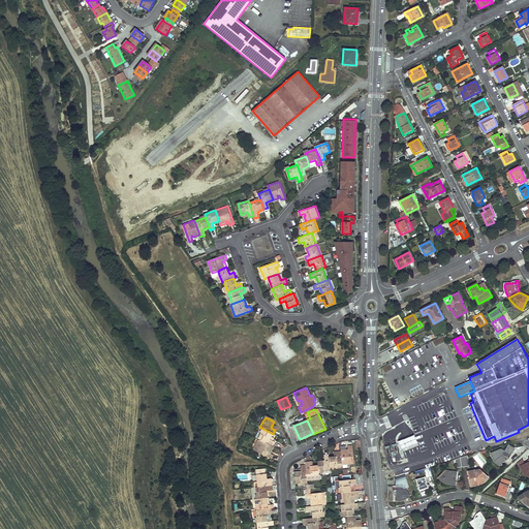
[(270,440),(273,434),(263,429),(258,439),(260,440),(273,446),(275,442),(270,440)]
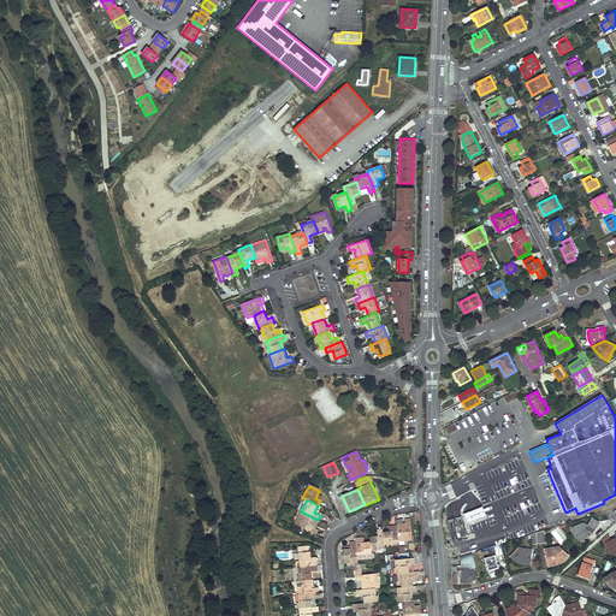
[(486,516),(483,508),(463,514),(467,523),(486,516)]
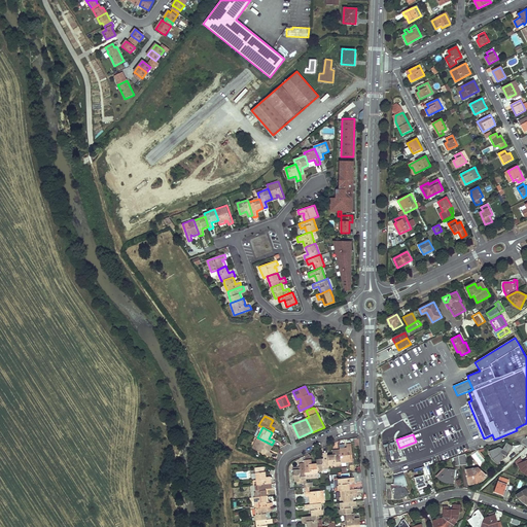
[(272,445),(259,438),(254,450),(270,458),(272,454),(270,452),(271,449),(273,446),(272,445)]
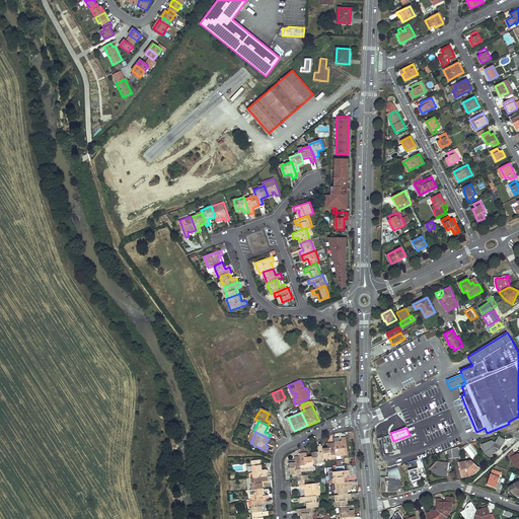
[(484,448),(485,452),(486,452),(487,454),(489,456),(491,457),(496,448),(500,450),(505,440),(499,436),(495,443),(492,441),(482,445),(483,448),(484,448)]
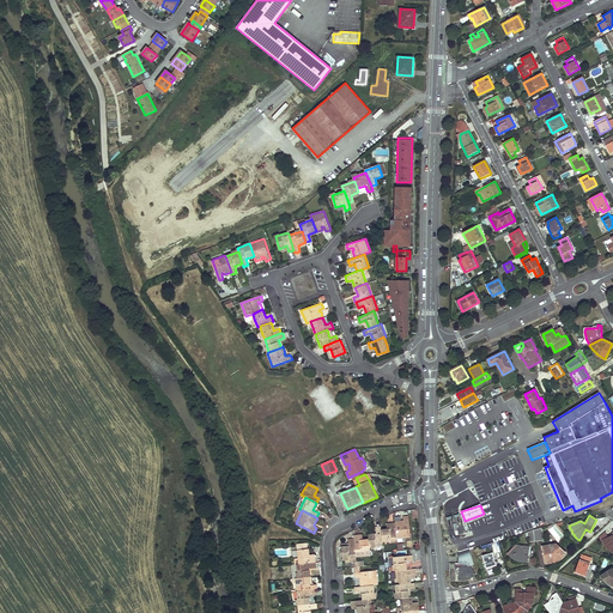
[(394,523),(396,540),(411,539),(408,517),(402,519),(404,522),(394,522),(394,523)]
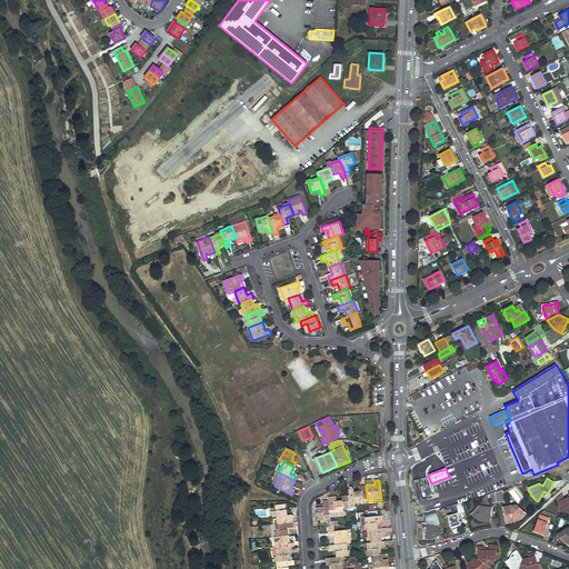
[(368,502),(368,501),(366,486),(361,487),(361,492),(359,492),(353,492),(355,503),(360,503),(368,502)]
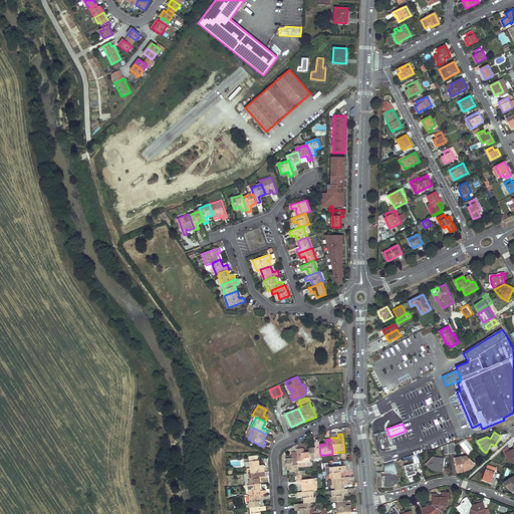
[(320,458),(320,455),(319,445),(319,443),(314,443),(315,448),(308,448),(308,453),(309,460),(320,458)]
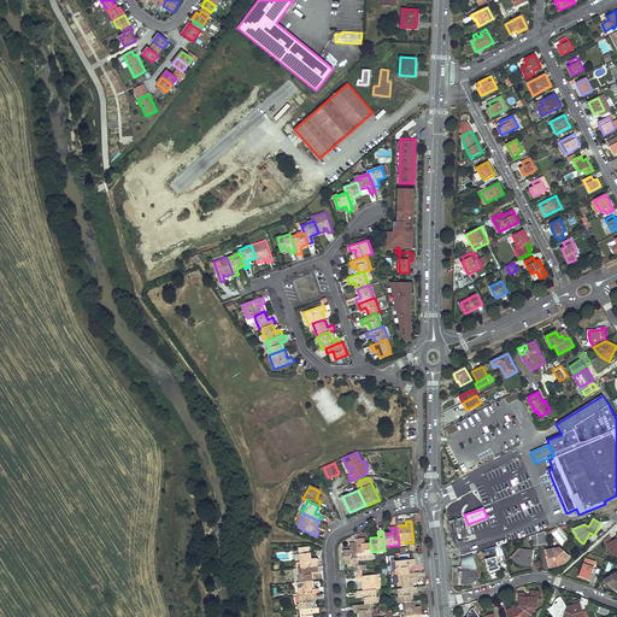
[(547,544),(545,532),(536,534),(539,545),(547,544)]
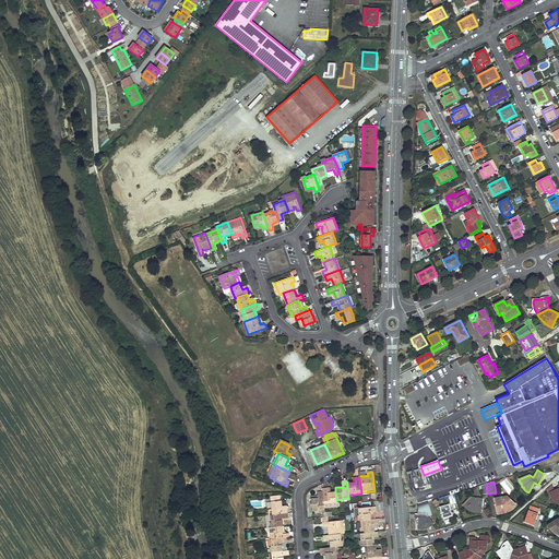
[(558,502),(558,488),(555,490),(552,485),(546,490),(548,492),(550,492),(552,497),(554,498),(556,500),(557,501),(558,502)]
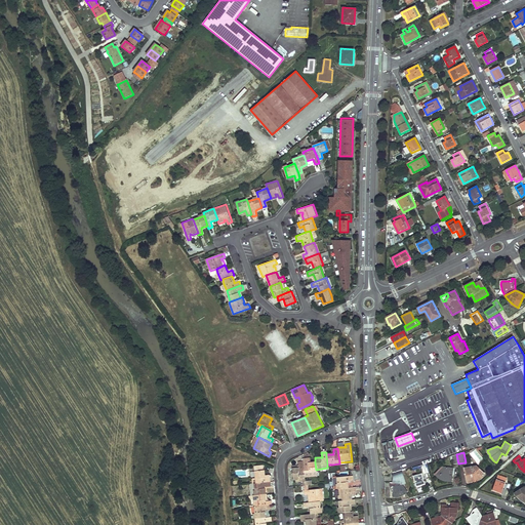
[(317,477),(316,470),(315,462),(310,462),(308,462),(308,458),(303,458),(303,461),(305,478),(317,477)]
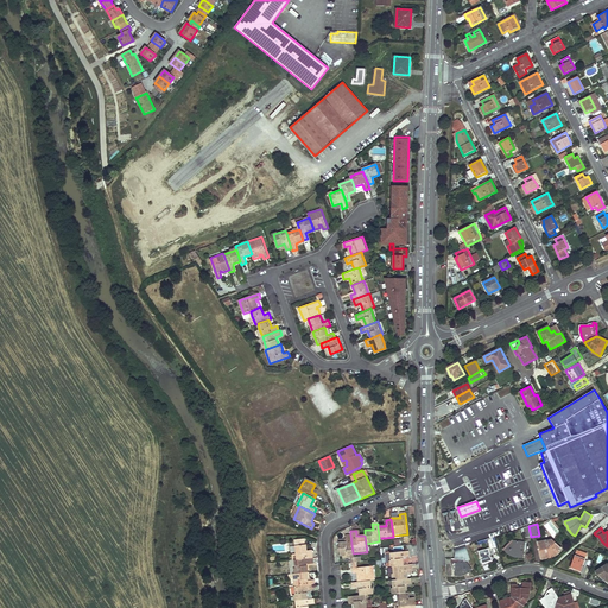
[(340,555),(353,553),(350,534),(346,536),(346,538),(346,542),(339,543),(340,555)]
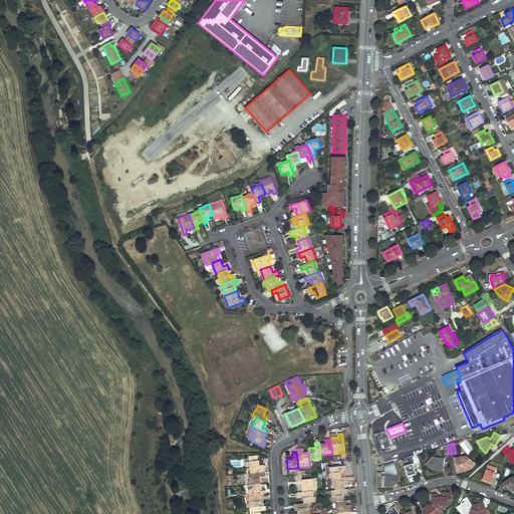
[(420,462),(418,454),(412,456),(414,464),(420,462)]
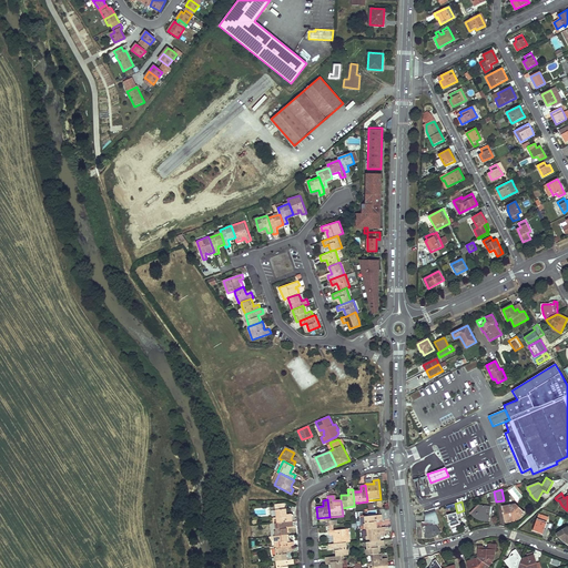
[(482,520),(489,521),(490,506),(484,506),(483,506),(478,505),(470,514),(474,516),(473,517),(477,520),(478,518),(478,519),(479,520),(480,520),(482,520)]
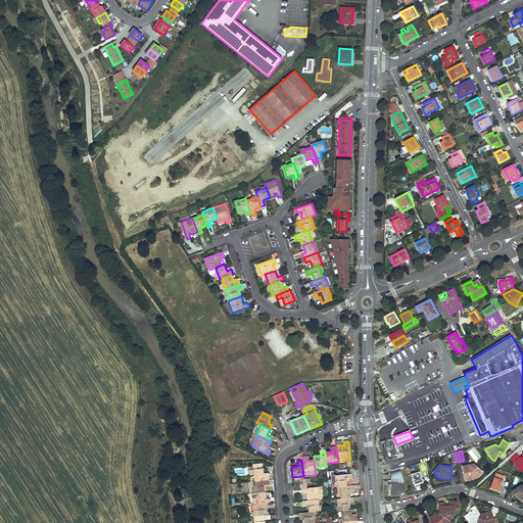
[(478,476),(480,475),(483,472),(475,465),(469,466),(463,467),(466,480),(471,479),(474,479),(475,478),(477,477),(478,476)]
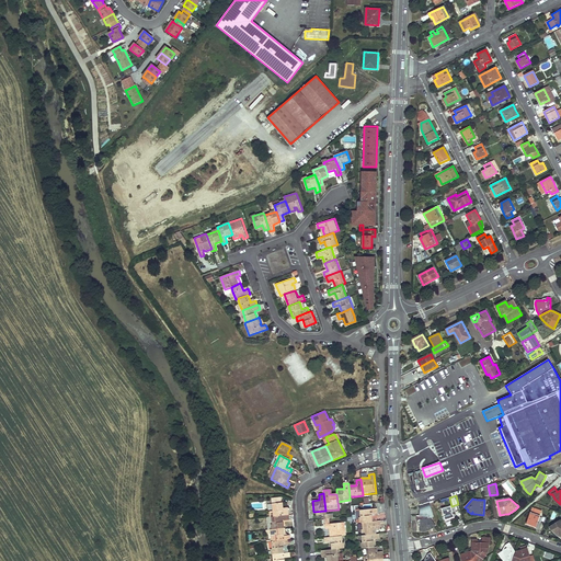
[(283,508),(283,503),(272,504),(272,510),(273,517),(288,516),(288,511),(283,511),(283,508)]
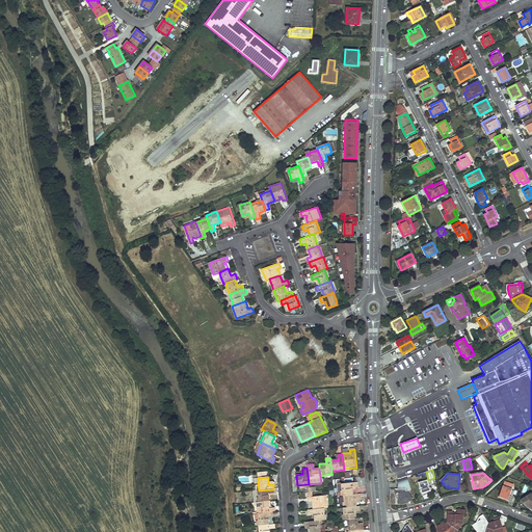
[(407,490),(407,478),(397,481),(398,484),(398,489),(395,489),(395,493),(398,493),(398,503),(401,503),(403,503),(404,503),(407,502),(409,501),(413,499),(407,490)]
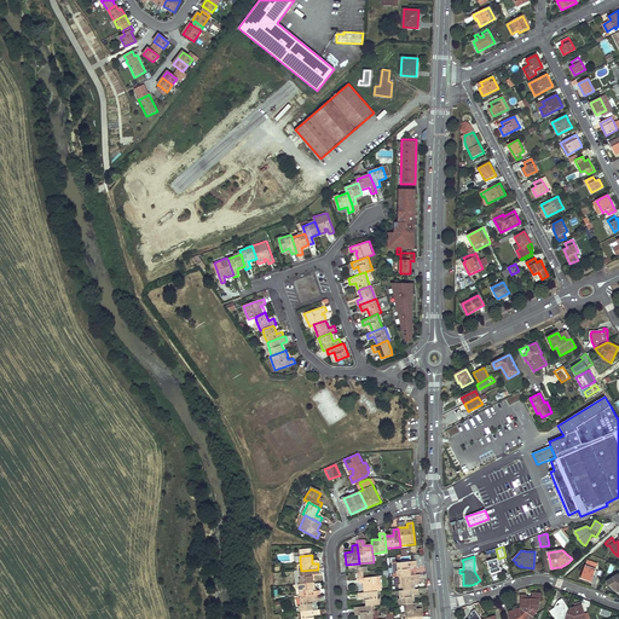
[(491,574),(501,572),(497,560),(487,562),(491,574)]
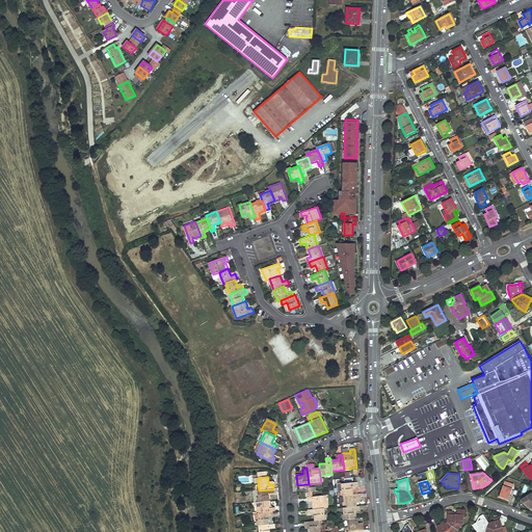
[(503,486),(499,497),(508,500),(513,484),(507,482),(506,487),(503,486)]
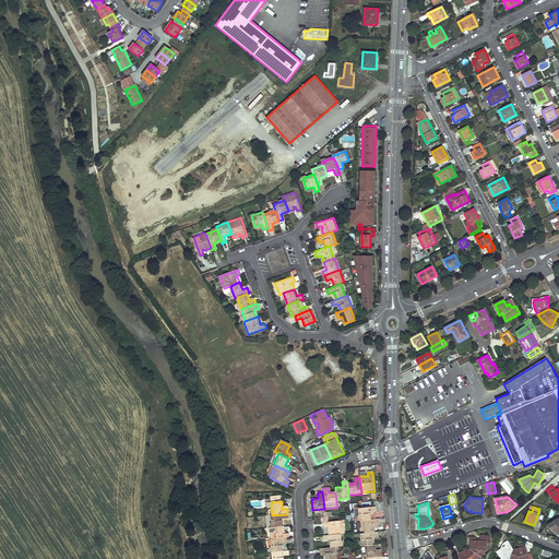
[(363,521),(371,520),(370,513),(376,512),(376,508),(358,509),(359,521),(360,521),(363,521)]
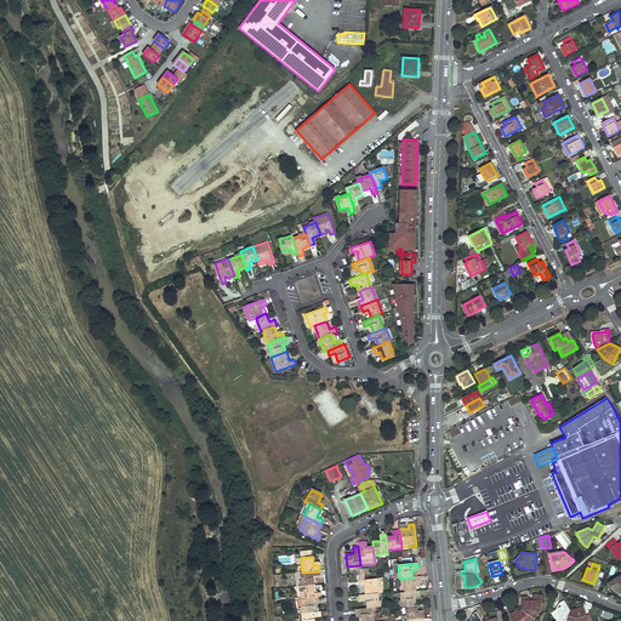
[(302,573),(300,573),(294,574),(295,587),(302,586),(314,586),(314,585),(314,577),(320,576),(319,571),(302,573)]
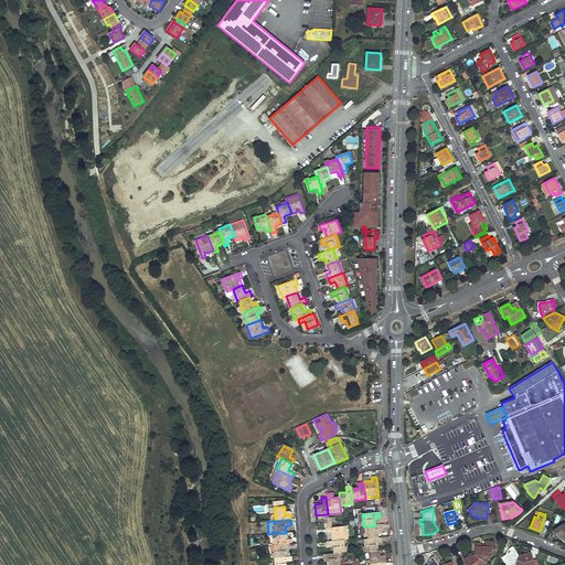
[(556,535),(558,537),(562,540),(563,541),(564,541),(564,524),(554,532),(556,535)]
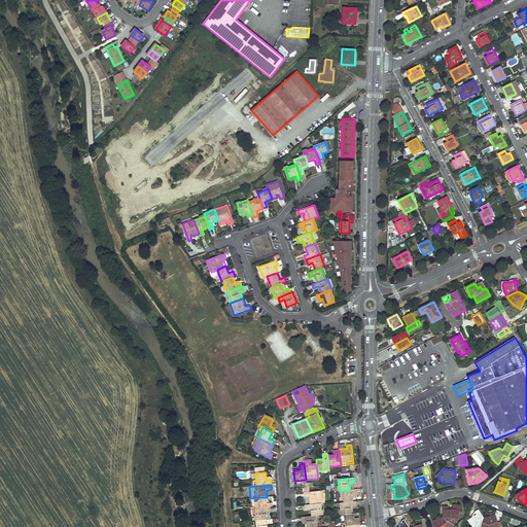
[(357,490),(350,490),(342,491),(343,498),(343,503),(354,502),(353,497),(353,495),(357,494),(357,490)]
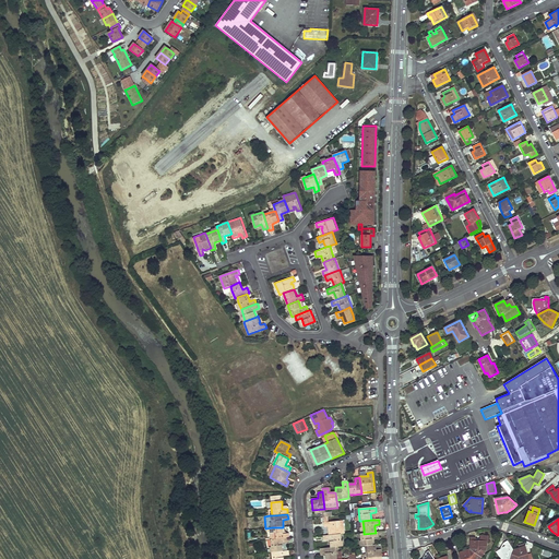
[(329,536),(341,534),(344,534),(343,522),(324,523),(324,528),(328,527),(329,536)]
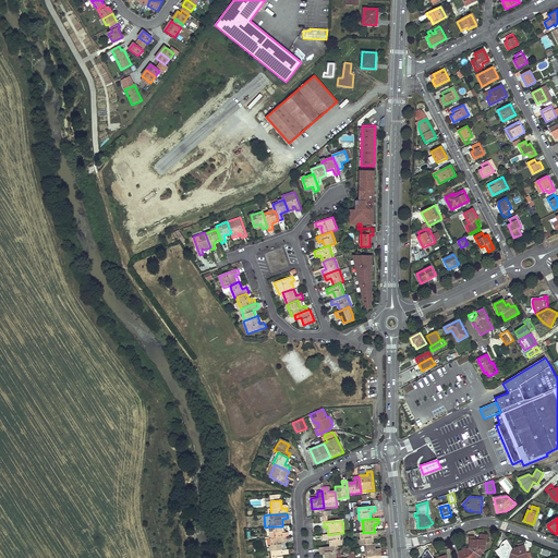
[(282,526),(271,526),(271,531),(273,538),(287,537),(289,537),(288,533),(282,533),(282,526)]
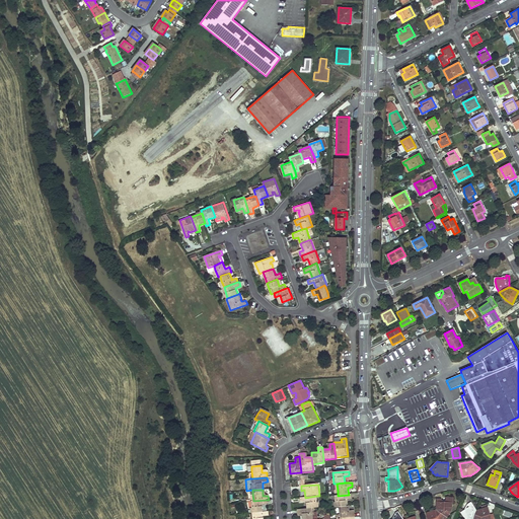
[(351,495),(349,495),(338,496),(334,496),(336,507),(339,507),(347,506),(346,499),(352,499),(351,495)]
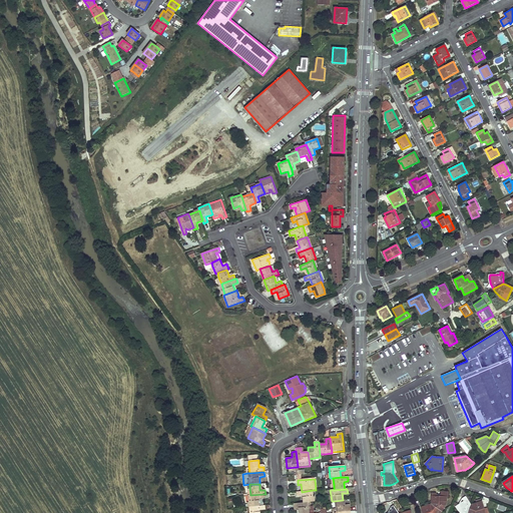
[(302,492),(298,492),(298,496),(303,496),(304,503),(308,502),(310,502),(314,502),(313,490),(302,492)]
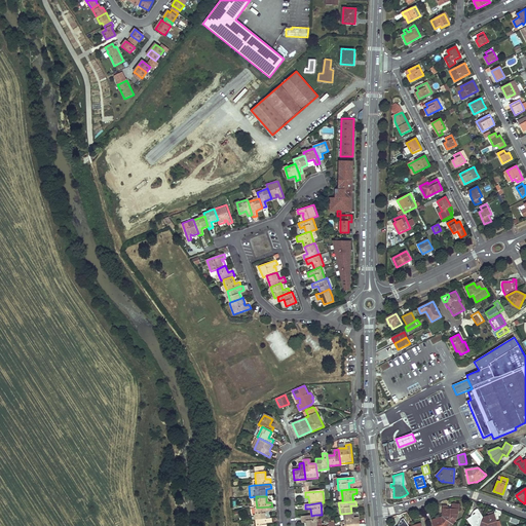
[(457,512),(457,510),(459,510),(459,504),(452,504),(452,509),(446,509),(446,506),(443,506),(443,514),(443,518),(452,524),(454,521),(455,520),(455,518),(456,516),(456,515),(456,513),(457,512)]
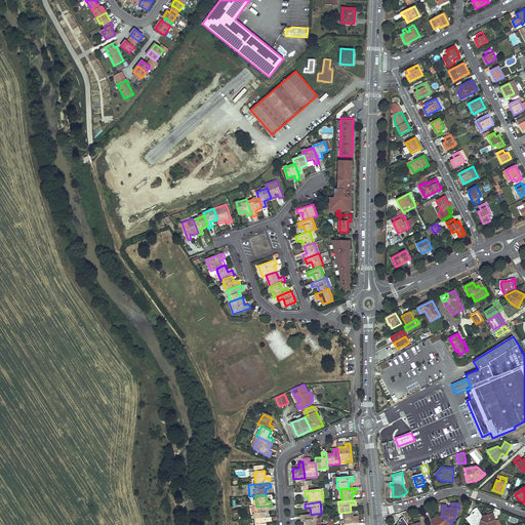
[(270,506),(256,507),(254,508),(255,519),(266,518),(265,512),(271,511),(270,506)]
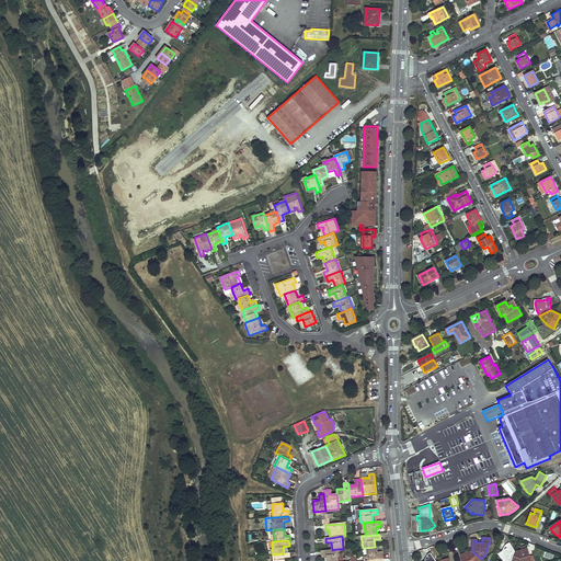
[(512,560),(515,553),(513,549),(510,542),(505,546),(506,548),(497,553),(499,556),(500,557),(502,559),(503,560),(505,560),(512,560)]
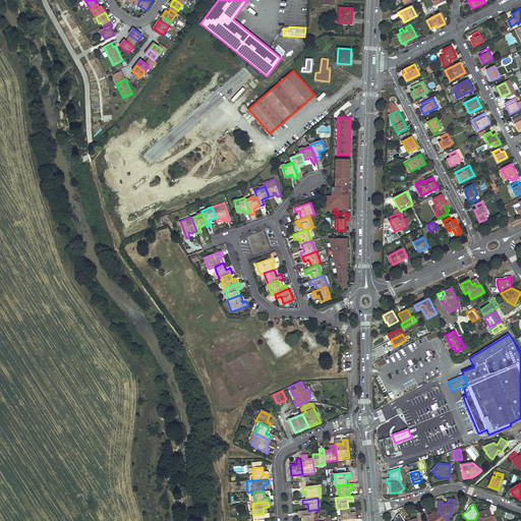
[(350,508),(348,508),(340,509),(341,514),(342,520),(356,519),(355,515),(351,515),(351,513),(350,508)]
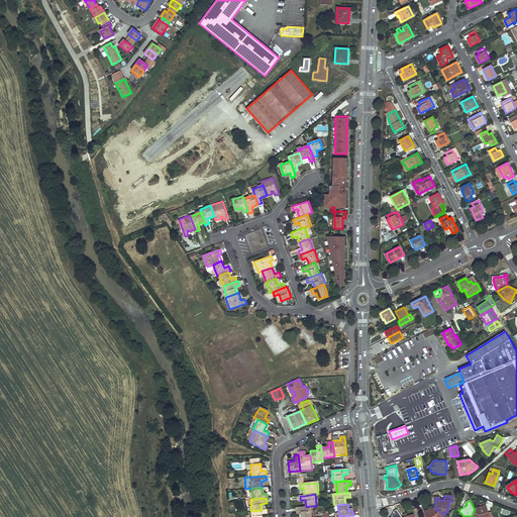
[(306,507),(296,508),(297,513),(301,512),(301,514),(301,516),(311,516),(311,513),(310,506),(306,507)]
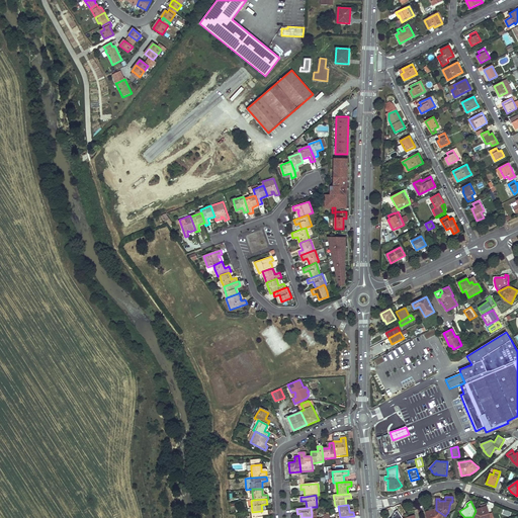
[(489,517),(487,507),(480,509),(480,510),(476,511),(472,517),(489,517)]
